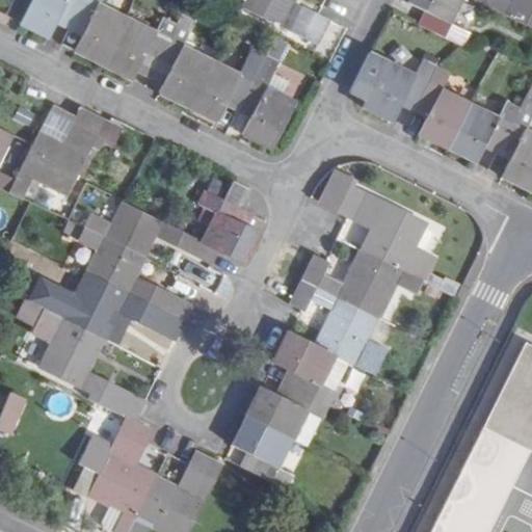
[(14,0),(8,12),(20,19),(29,0),(14,0)]
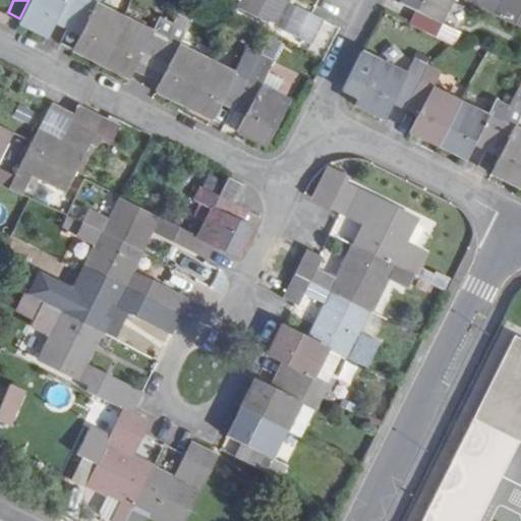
[(29,0),(19,18),(18,21),(45,35),(51,23),(58,10),(71,17),(79,0),(29,0)]
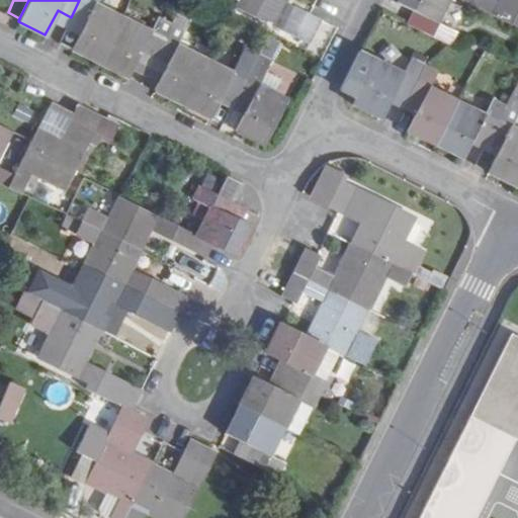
[(96,0),(79,0),(71,17),(84,24),(77,36),(71,49),(99,63),(120,18),(94,5),(96,0)]
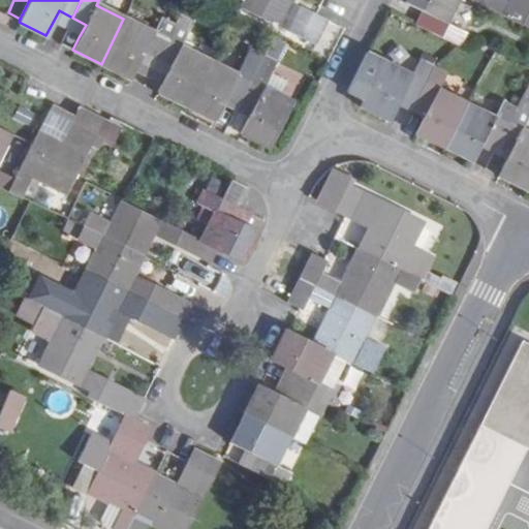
[(325,20),(289,1),(290,0),(240,0),(238,5),(314,43),(325,20)]
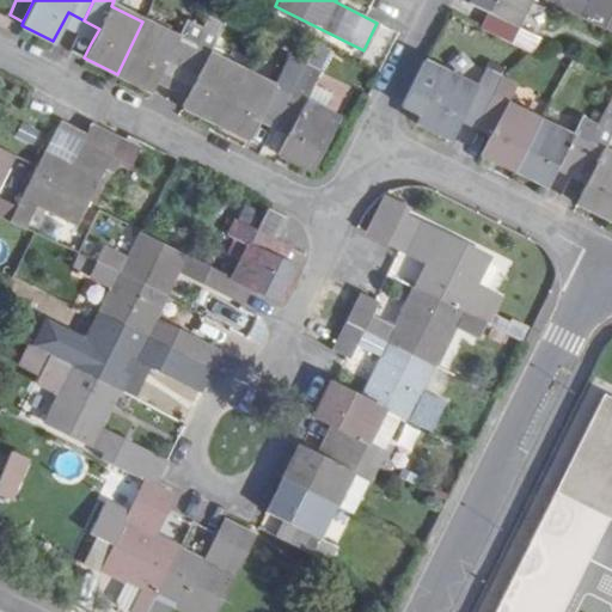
[(467,0),(466,2),(485,13),(495,19),(489,31),(527,50),(533,37),(514,29),(528,0),(467,0)]
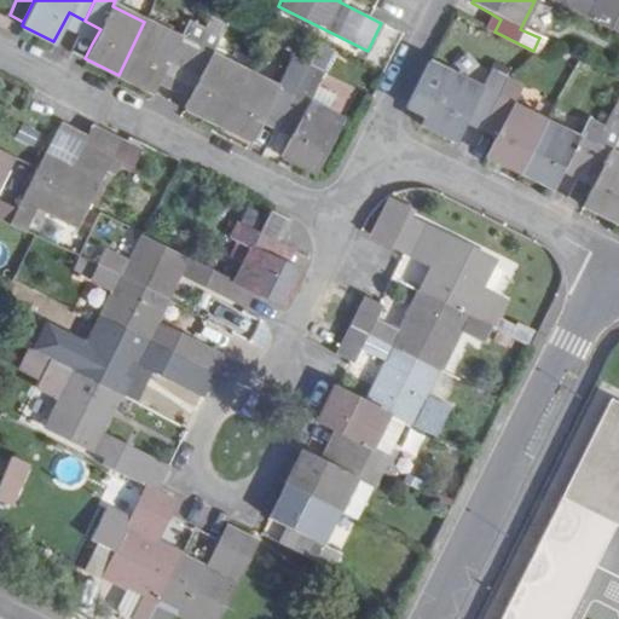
[(618,0),(591,0),(591,3),(586,0),(547,0),(618,35),(618,0)]
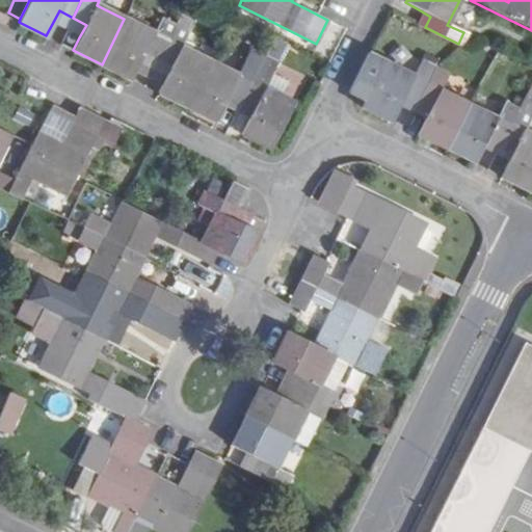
[(73,18),(59,10),(52,24),(67,30),(73,18)]
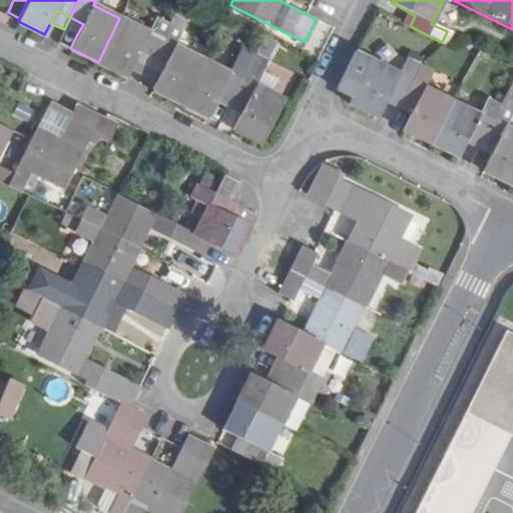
[(410,26),(415,16),(407,11),(401,21),(410,26)]
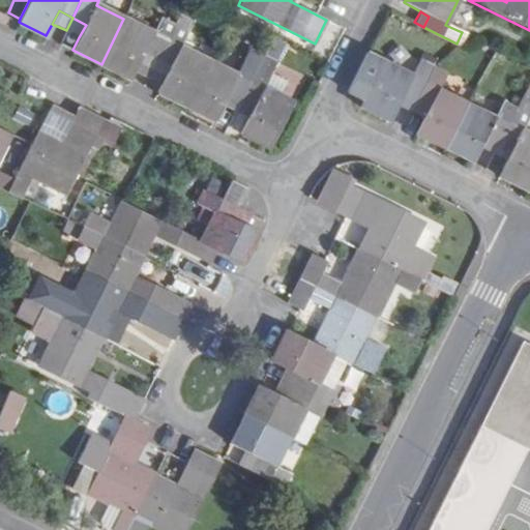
[(177,16),(172,26),(155,60),(170,66),(164,78),(156,91),(184,106),(207,60),(179,47),(192,23),(177,16)]
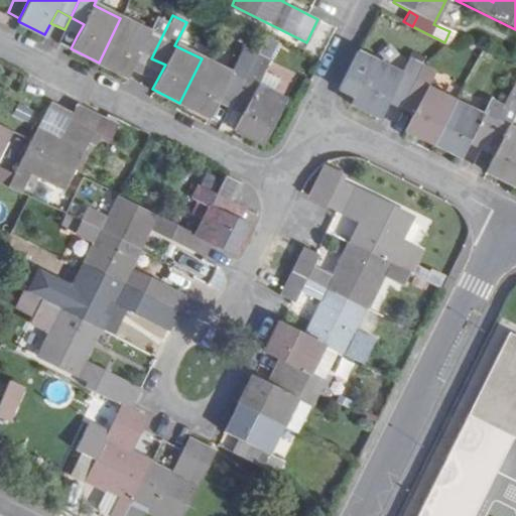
[(77,36),(84,24),(71,17),(65,29),(77,36)]
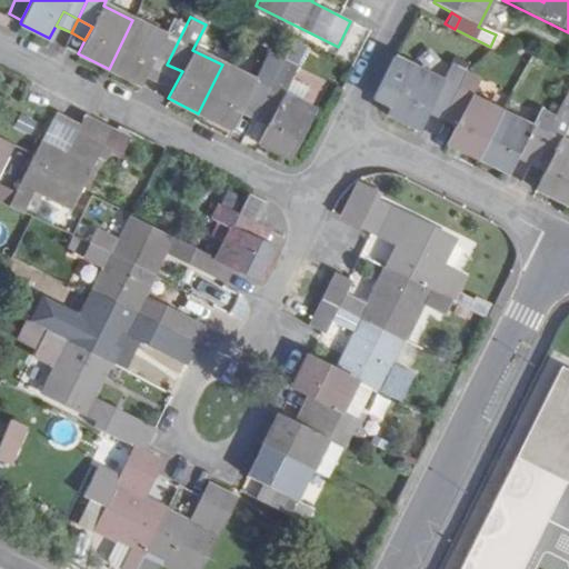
[(171,20),(162,35),(132,20),(109,69),(139,83),(147,68),(151,57),(167,65),(185,28),(171,20)]
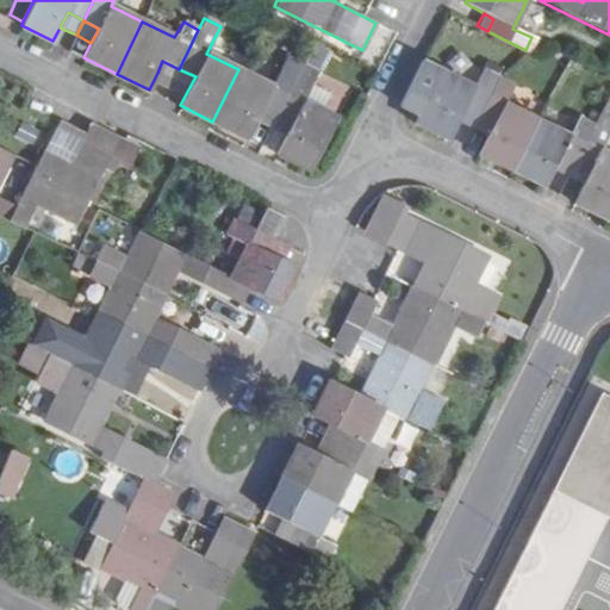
[(162,61),(157,73),(173,81),(179,69),(162,61)]
